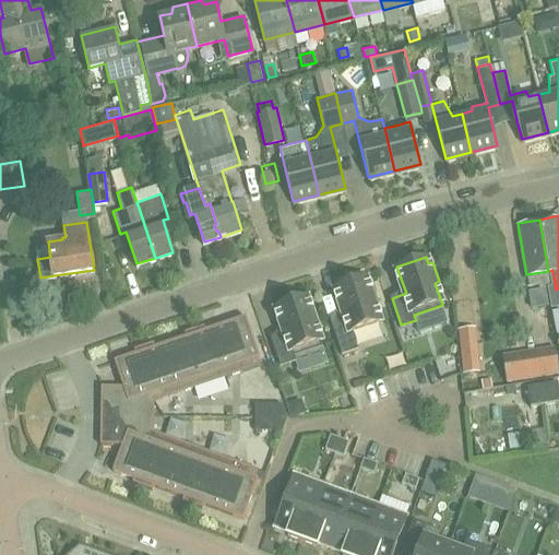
[(342,352),(357,347),(351,330),(379,320),(373,303),(378,302),(371,282),(367,283),(365,276),(335,286),(345,313),(331,318),(342,352)]
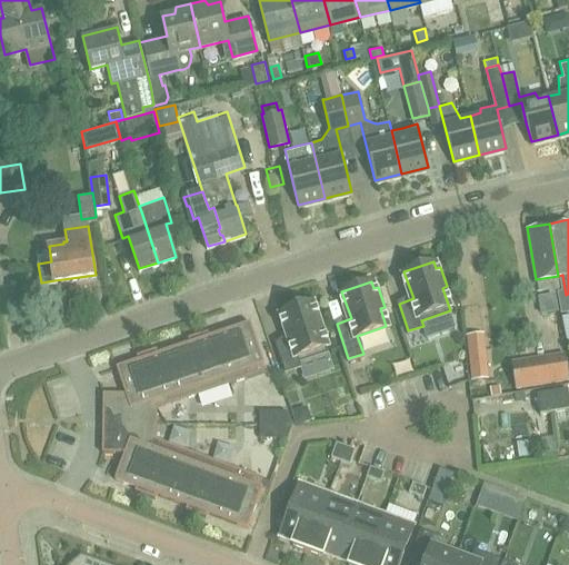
[(301,366),(299,360),(328,350),(320,327),(325,326),(318,307),(313,308),(311,301),(281,311),(290,338),(276,343),(286,370),(301,366)]
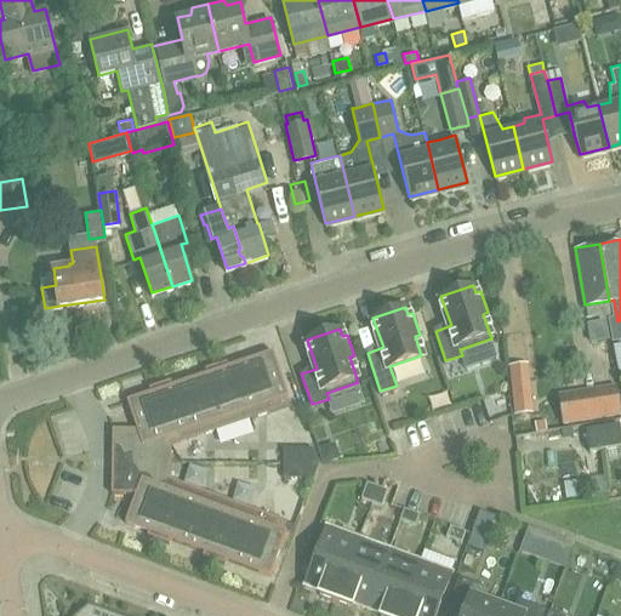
[(112,426),(119,452),(114,452),(114,454),(115,454),(115,465),(114,465),(114,466),(120,466),(112,491),(136,491),(125,520),(148,529),(147,534),(169,541),(170,536),(204,549),(203,553),(223,562),(226,557),(269,572),(286,529),(284,528),(286,519),(171,477),(163,460),(171,443),(288,403),(285,394),(288,393),(273,348),(228,364),(227,359),(205,366),(206,371),(172,382),(170,377),(149,386),(151,389),(126,398),(136,427),(112,426)]
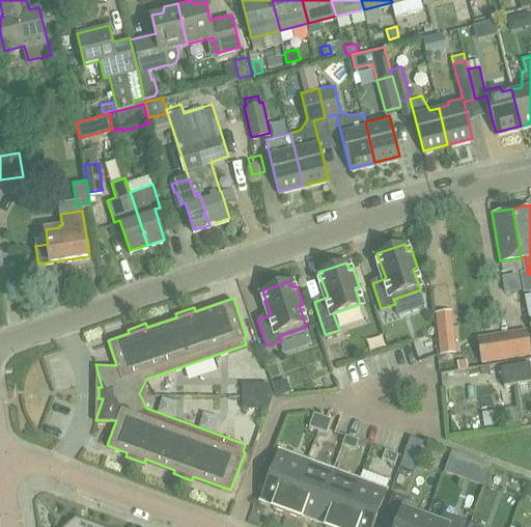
[(435,310),(440,352),(455,350),(450,308),(435,310)]
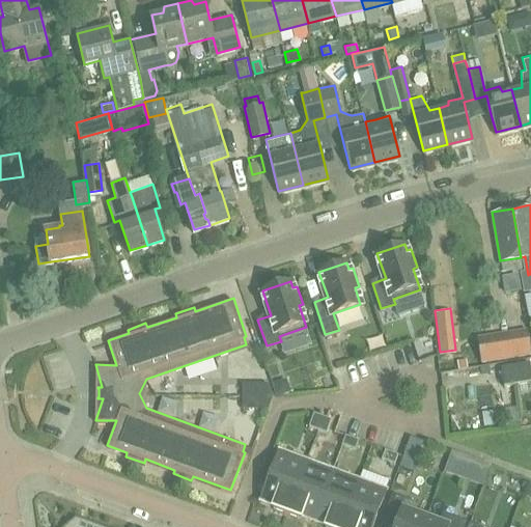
[(527,328),(477,335),(481,360),(530,352),(527,328)]
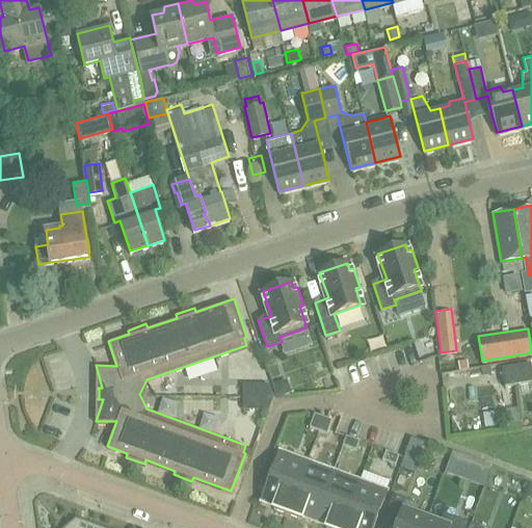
[(245,374),(264,373),(262,350),(243,351),(245,374)]
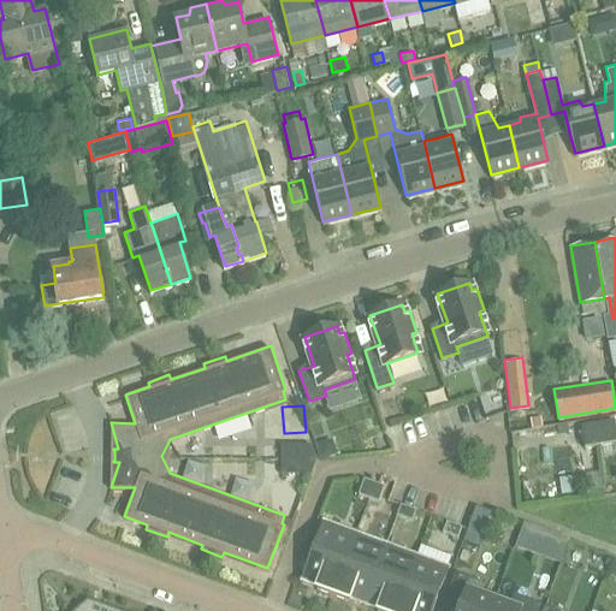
[(581,426),(584,445),(615,440),(615,423),(615,421),(581,426)]
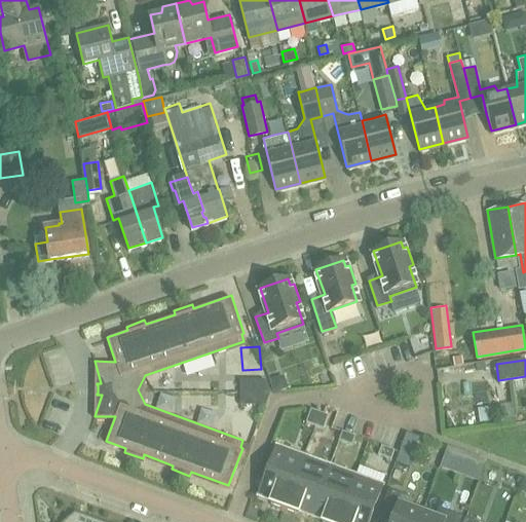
[(283,373),(270,377),(274,390),(288,385),(283,373)]
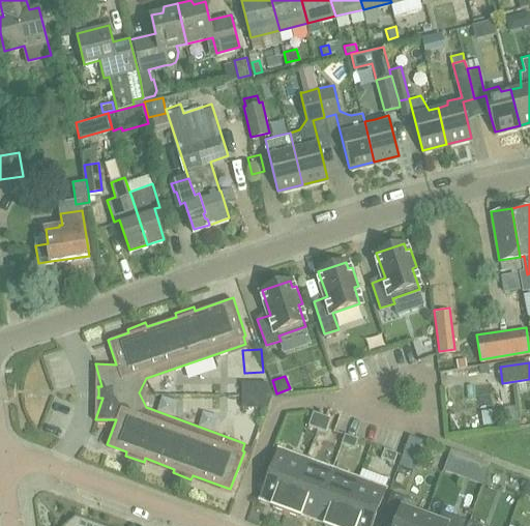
[(267,381),(242,381),(246,393),(241,406),(267,406),(272,393),(267,381)]
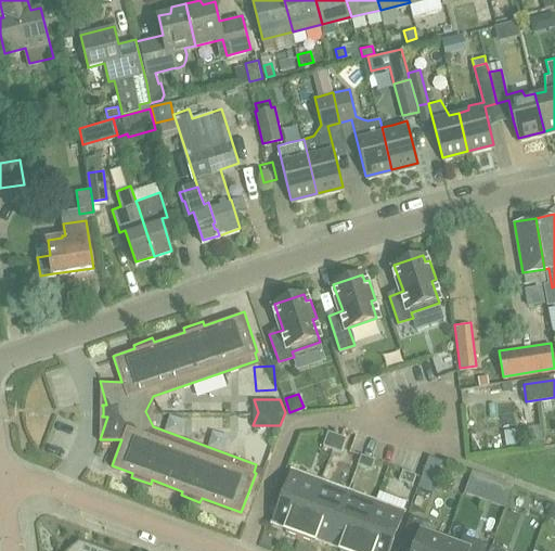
[(519,441),(517,426),(503,428),(505,444),(519,441)]
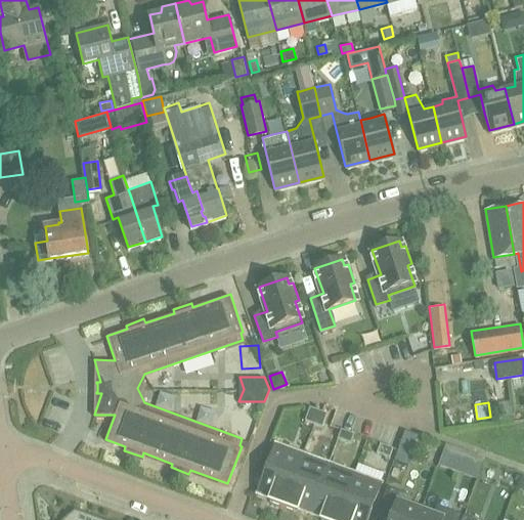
[(305,419),(313,422),(317,408),(309,405),(305,419)]
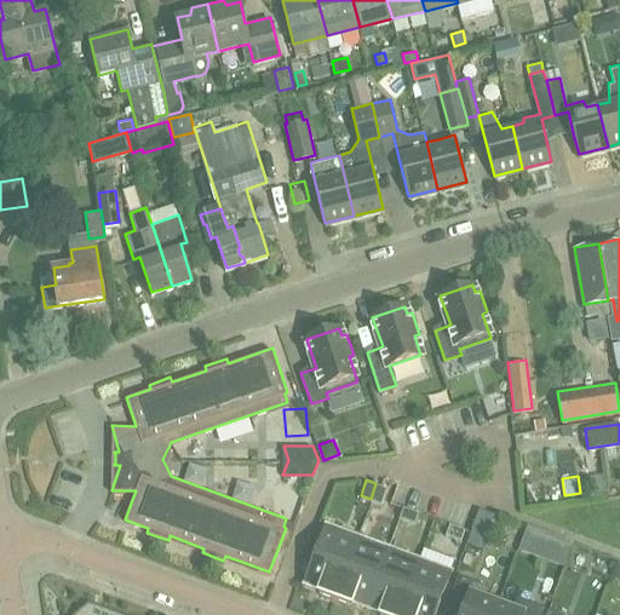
[(375,483),(371,499),(380,503),(386,487),(375,483)]
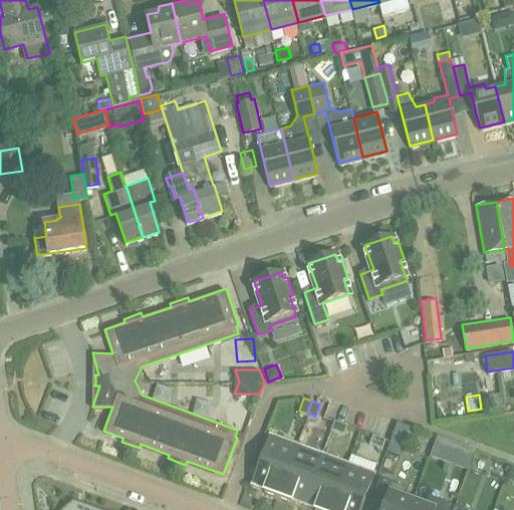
[(346,424),(334,420),(331,428),(343,433),(346,424)]
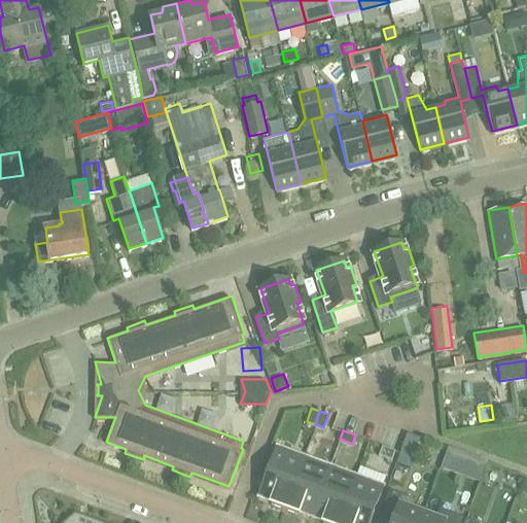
[(442,464),(460,472),(467,450),(449,444),(449,446),(442,464)]
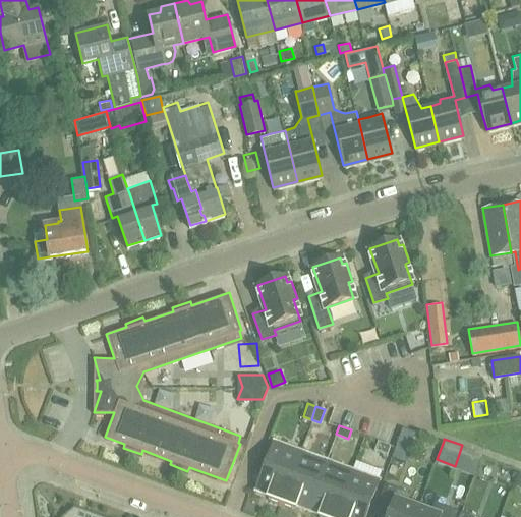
[(268,497),(282,502),(300,450),(274,440),(255,490),(269,494),(268,497)]
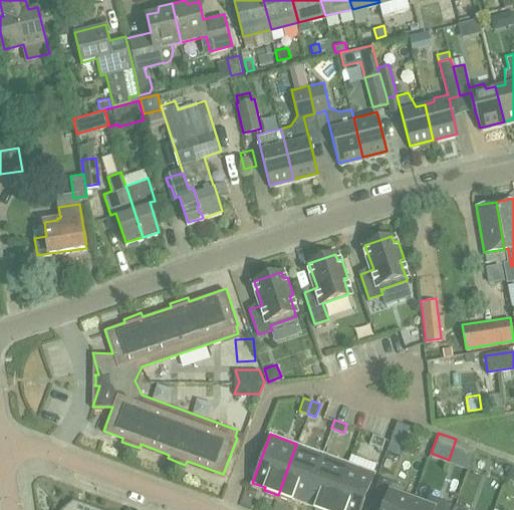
[(384,438),(372,434),(369,442),(381,447),(384,438)]
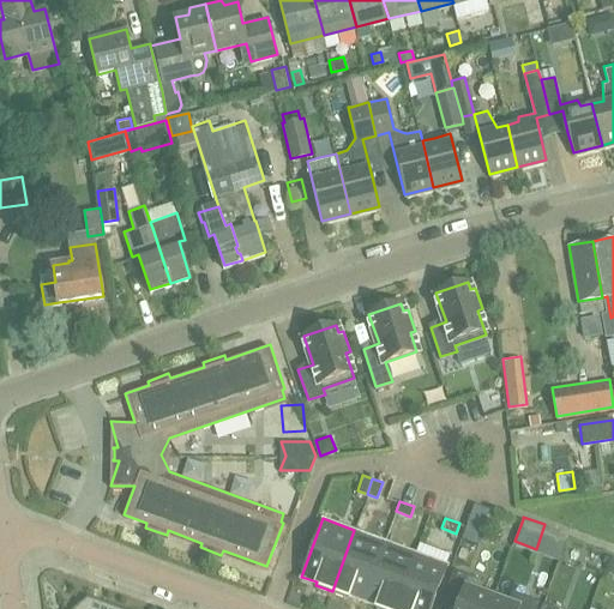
[(473,544),(480,526),(468,522),(461,540),(473,544)]
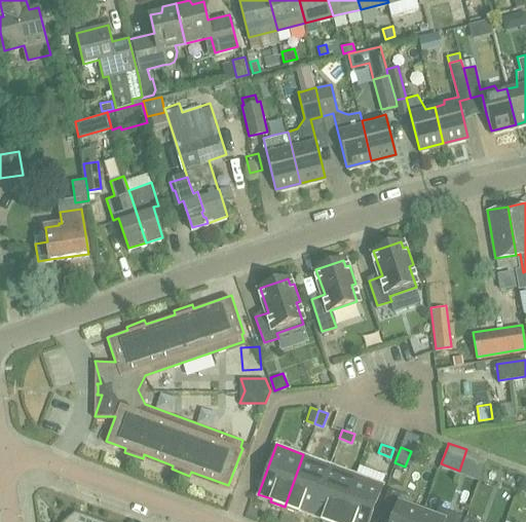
[(303,454),(285,507),(298,512),(299,510),(311,514),(330,463),(303,454)]
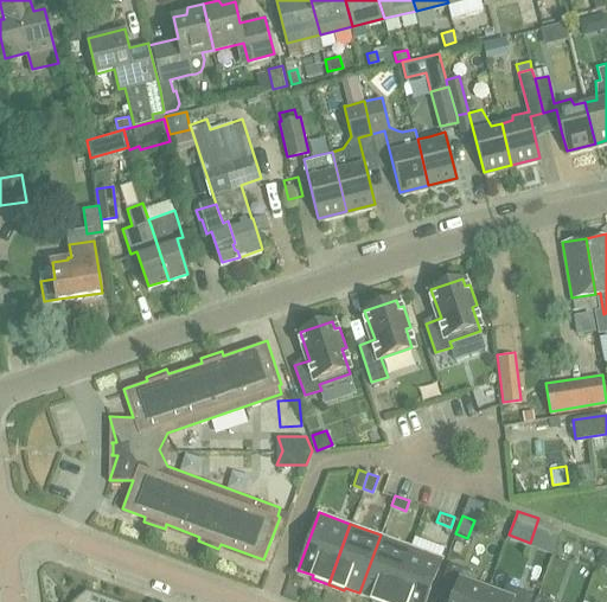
[(381,535),(359,593),(372,597),(371,601),(376,601),(389,601),(410,545),(381,535)]
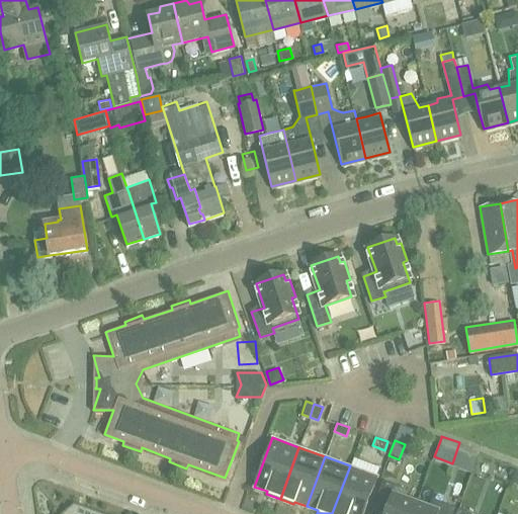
[(350,465),(332,513),(362,513),(376,476),(350,465)]
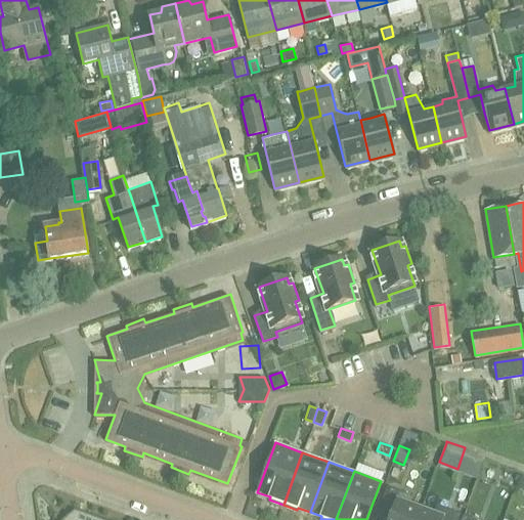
[(416,519),(422,505),(399,496),(401,491),(387,486),(378,512),(391,517),(389,519),(416,519)]
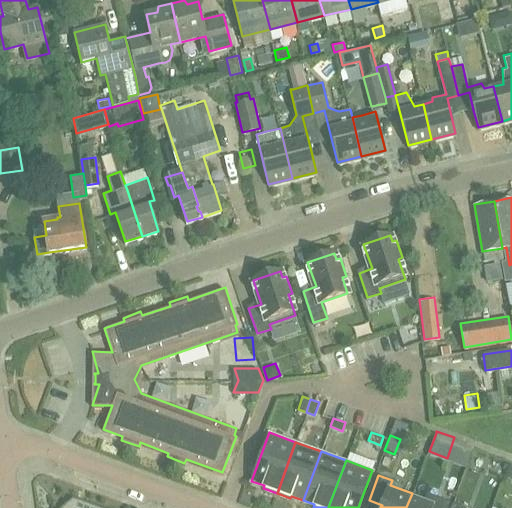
[(434,501),(412,493),(406,507),(446,507),(449,501),(435,496),(434,501)]
